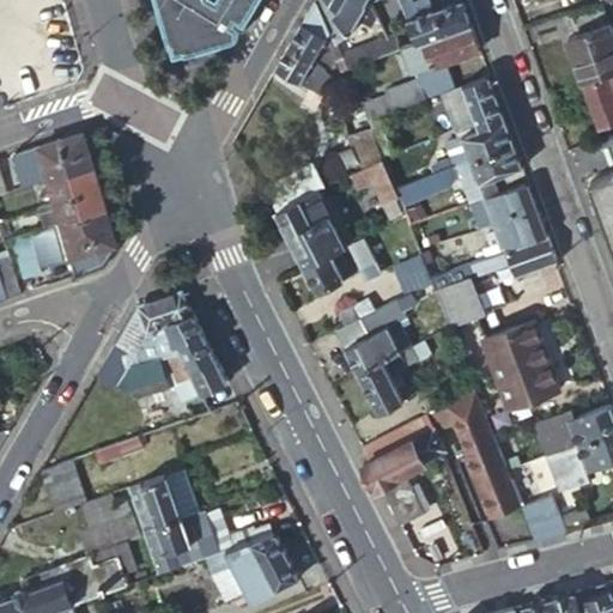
[(241,31),(254,7),(242,0),(216,0),(213,5),(217,18),(180,29),(171,0),(155,0),(168,52),(229,40),(235,37),(237,35),(238,34),(241,31)]
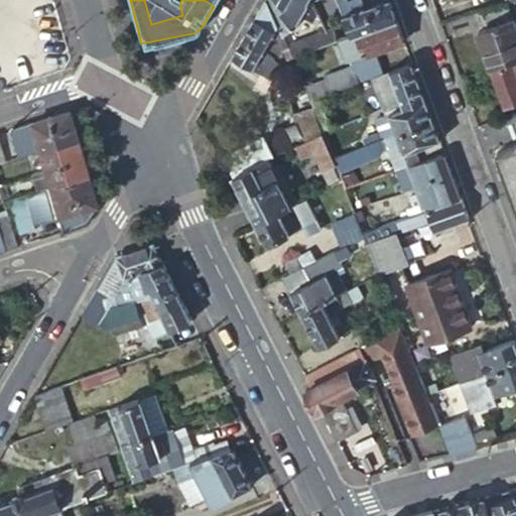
[(144,0),(151,24),(182,15),(179,4),(181,0),(204,0),(214,6),(217,0),(144,0)]
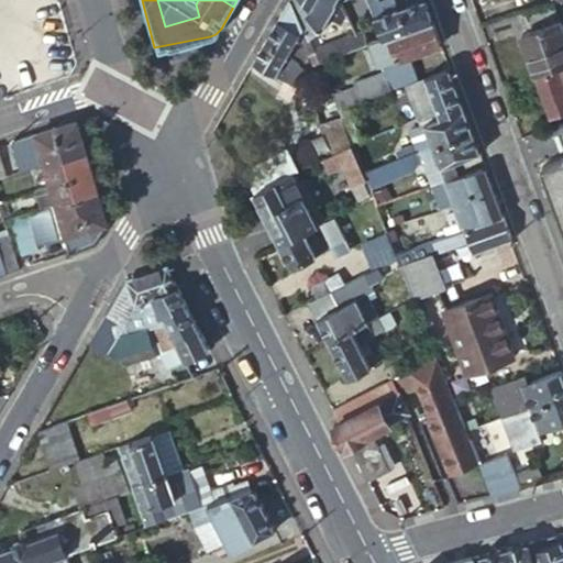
[(311,39),(293,0),(288,0),(266,40),(277,46),(284,50),(289,54),(295,58),(300,63),(312,59),(316,67),(321,65),(316,50),(311,39)]
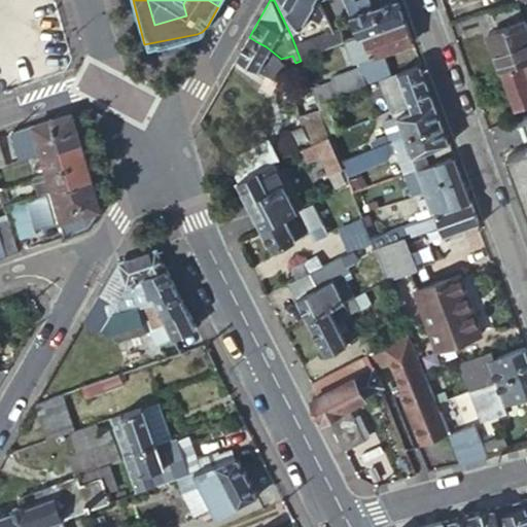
[(274,0),(291,36),(301,28),(304,28),(311,16),(317,5),(316,3),(318,0),(274,0)]
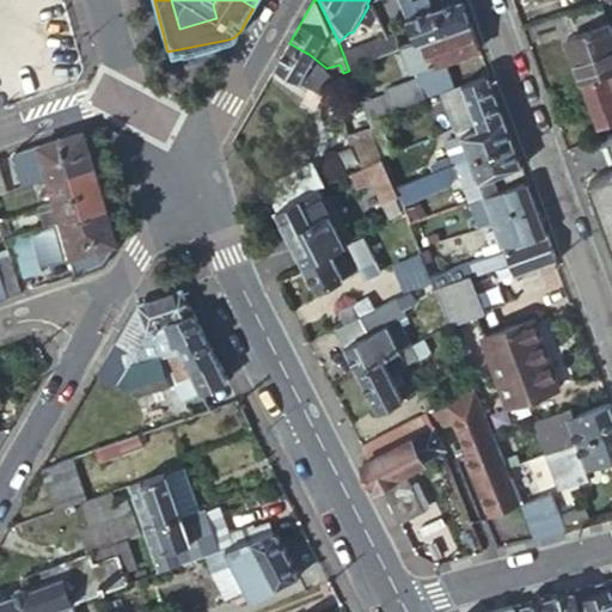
[(374,2),(373,0),(369,0),(367,4),(368,6),(361,19),(372,25),(379,13),(374,2)]
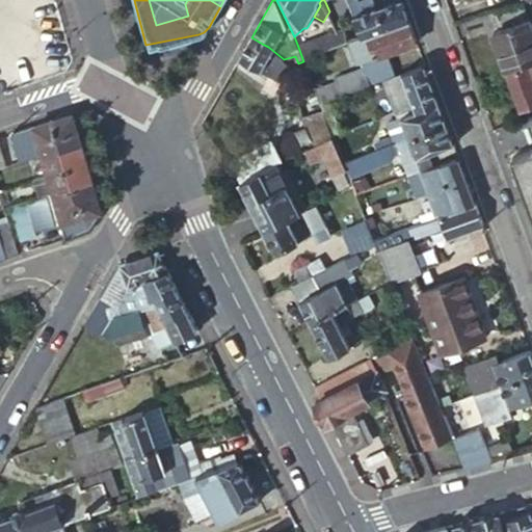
[(364,37),(392,26),(384,6),(379,8),(375,0),(369,0),(362,3),(360,0),(348,0),(357,21),(364,37)]
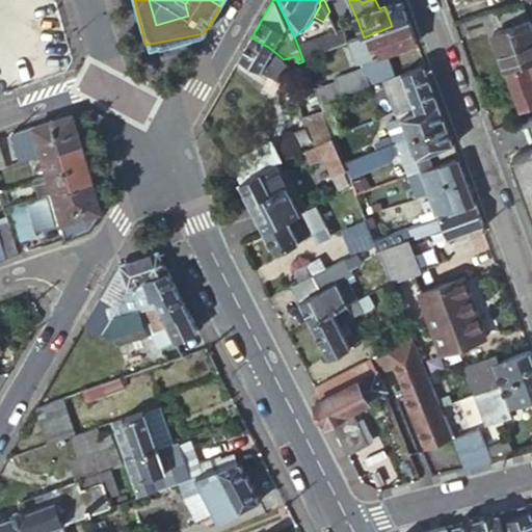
[(409,19),(402,0),(381,0),(384,6),(392,26),(409,19)]
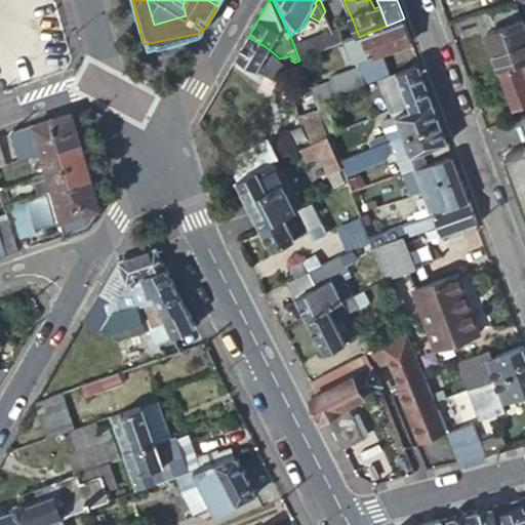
[(524,30),(515,2),(487,10),(494,30),(486,33),(498,69),(524,58),(524,30)]
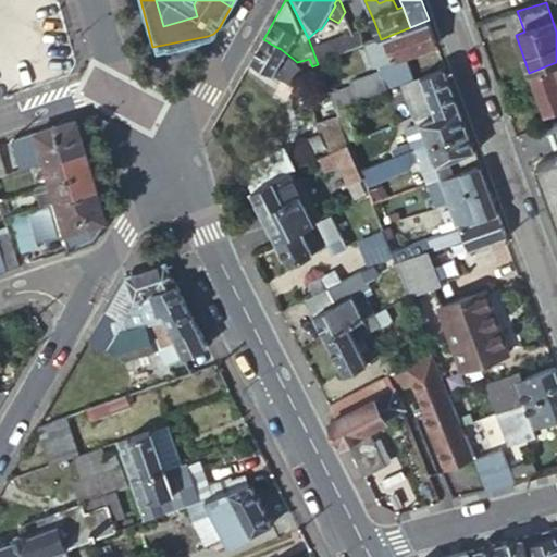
[(438,45),(429,20),(410,27),(381,39),(369,44),(381,74),(354,85),(355,88),(332,98),(337,112),(361,101),(388,91),(416,81),(407,57),(438,45)]
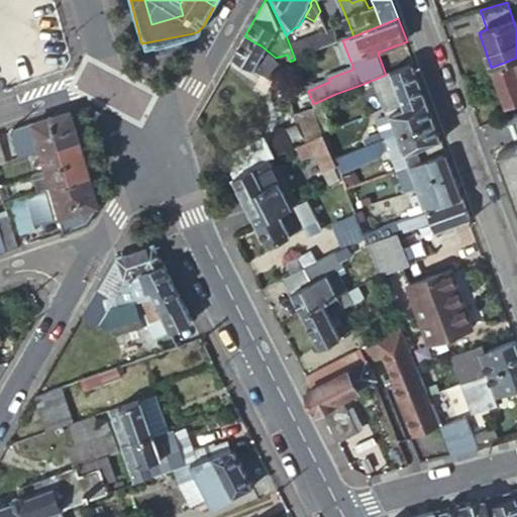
[(326,26),(328,31),(333,29),(338,42),(342,40),(353,36),(347,20),(326,26)]
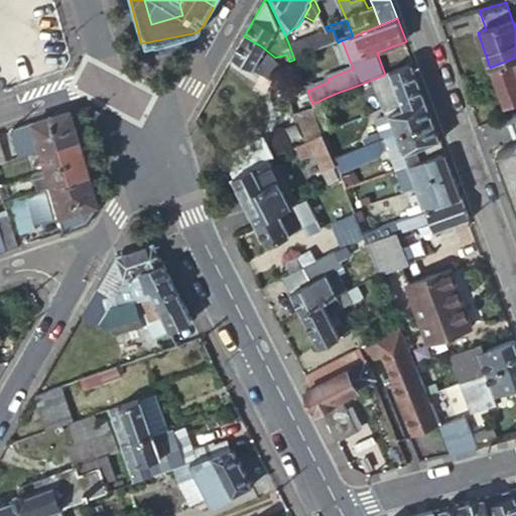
[(333,29),(328,31),(333,44),(338,42),(333,29)]
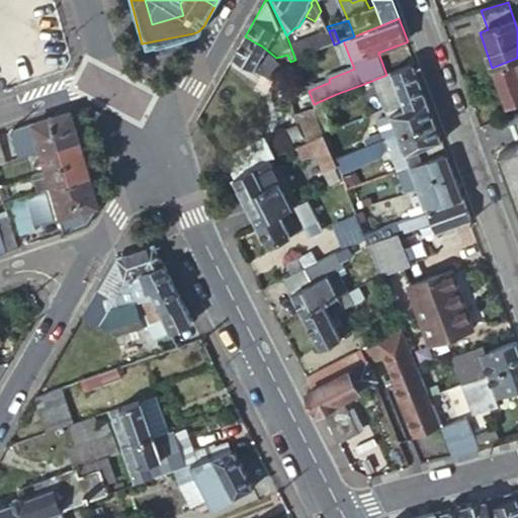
[(323,32),(290,46),(295,60),(334,45),(329,31),(324,32),(323,32)]
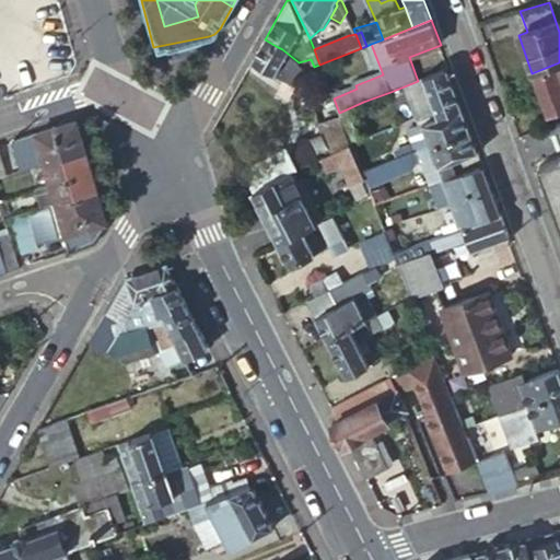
[(276,46),(265,39),(253,60),(278,76),(289,79),(299,62),(293,58),(288,54),(282,49),(276,46)]
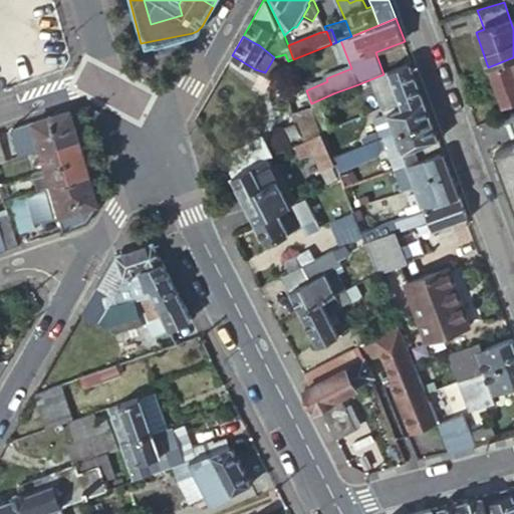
[(279,67),(274,57),(265,72),(255,69),(272,78),(279,67)]
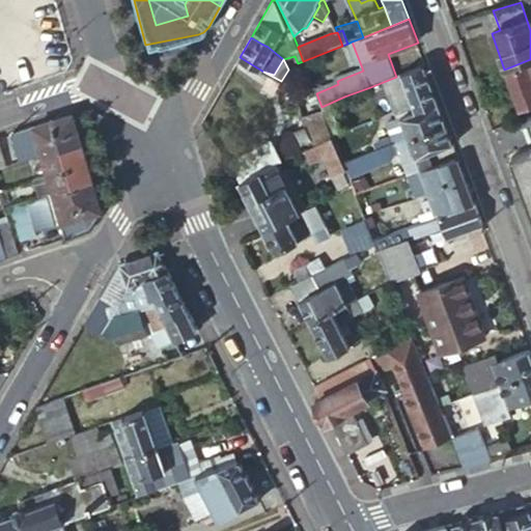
[(530,59),(504,70),(519,108),(530,103),(530,59)]
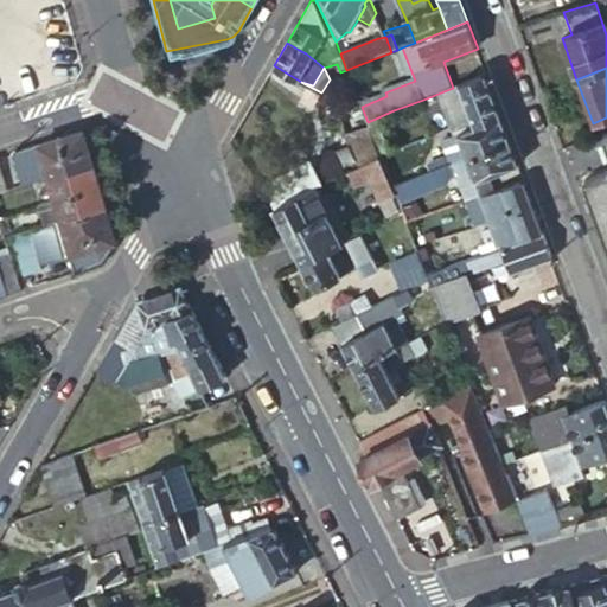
[(486,74),(453,88),(423,100),(429,115),(445,109),(447,115),(429,122),(435,138),(474,122),(500,113),(486,74)]
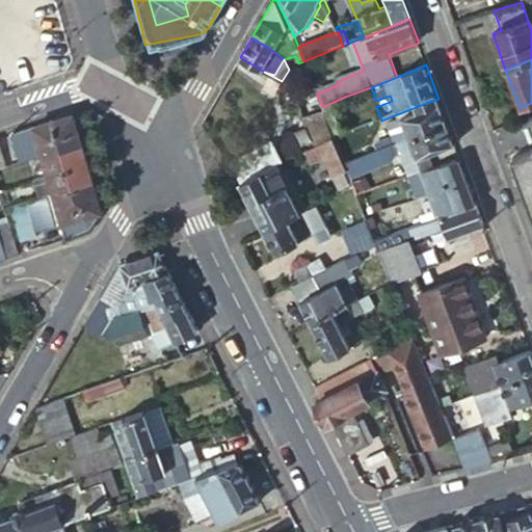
[(376,101),(371,87),(345,97),(350,110),(376,101)]
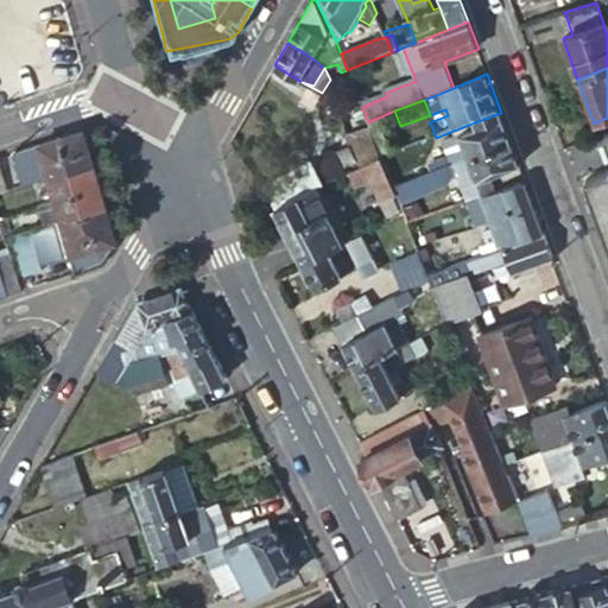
[(394,111),(368,122),(374,137),(400,126),(394,111)]
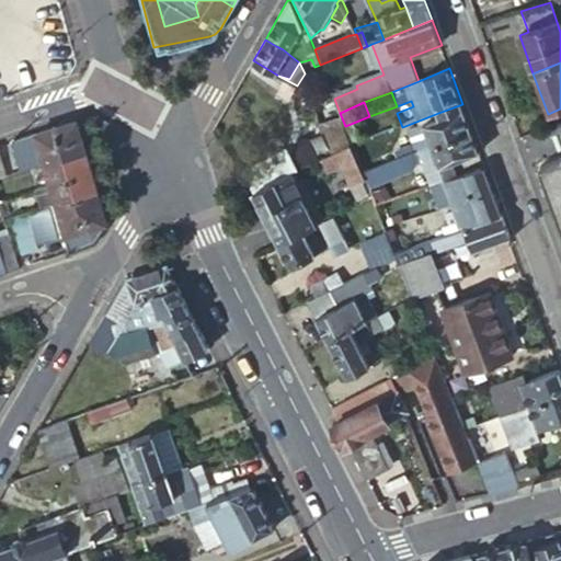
[(465,109),(462,104),(438,113),(441,118),(465,109)]
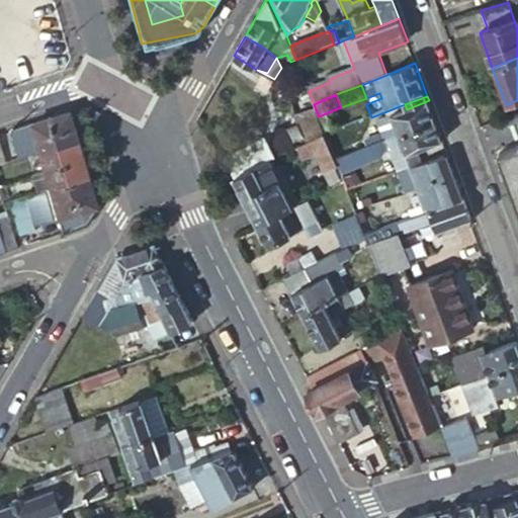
[(436,120),(429,100),(407,109),(391,114),(392,115),(382,118),(387,132),(383,133),(386,141),(436,120)]
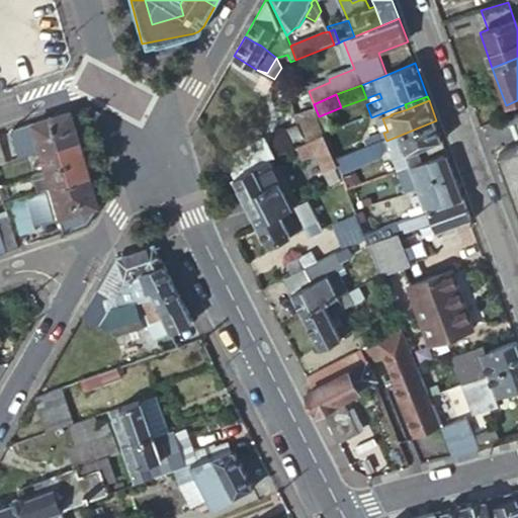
[(319,116),(314,104),(294,111),(298,124),(307,120),(314,136),(316,141),(327,136),(325,131),(319,116)]
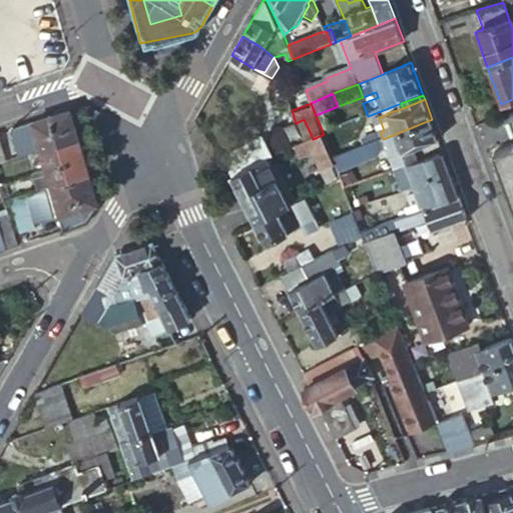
[(69,110),(10,129),(16,147),(34,141),(35,138),(36,138),(40,151),(79,140),(69,110)]
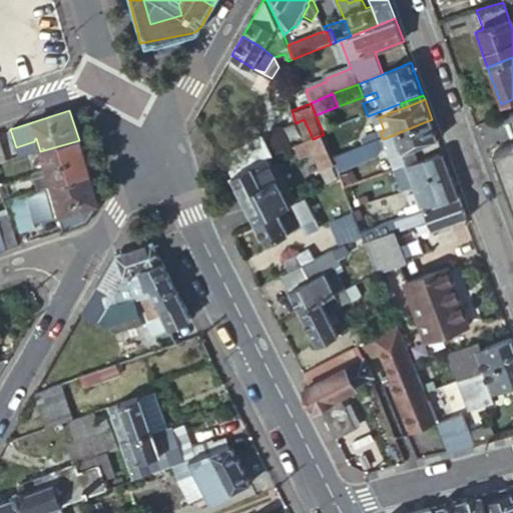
[(512,110),(510,111),(512,120),(512,143),(494,151),(512,203),(512,110)]
